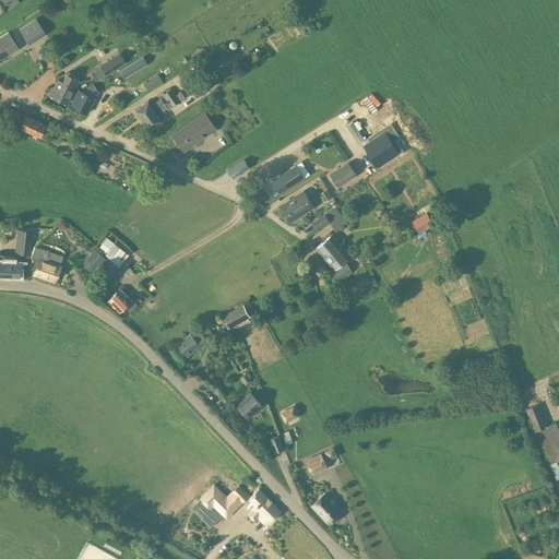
[(0,59),(19,48),(8,32),(0,37),(0,59)]
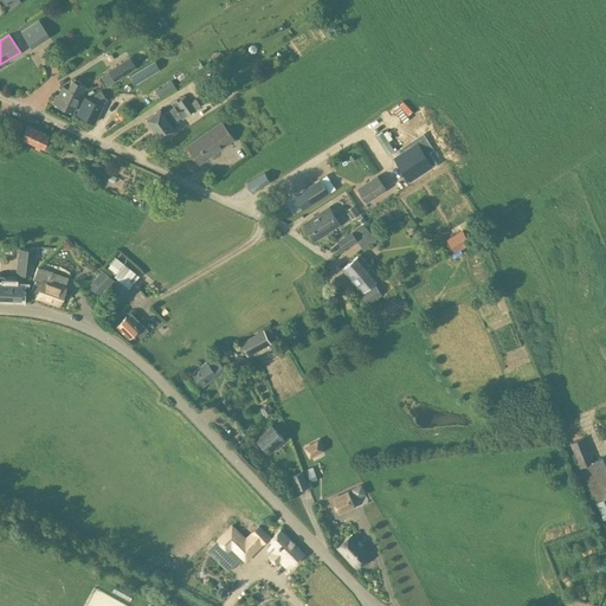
[(256,45),(252,45),(249,46),(247,50),(250,53),(253,55),(257,52),(258,49),(256,45)]
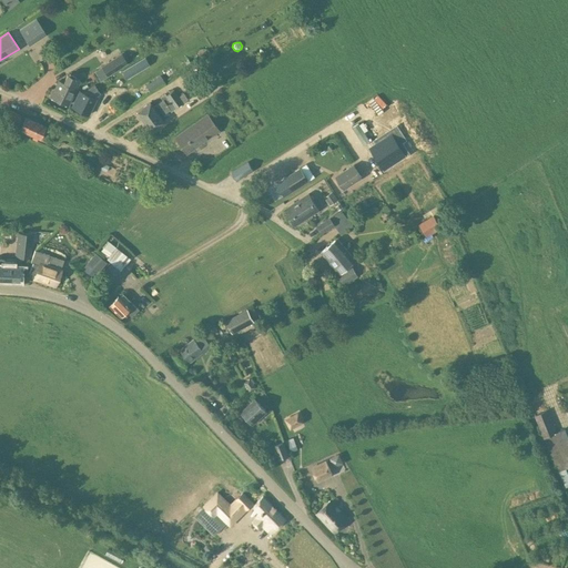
[(128,63),(122,54),(101,68),(108,77),(128,63)]
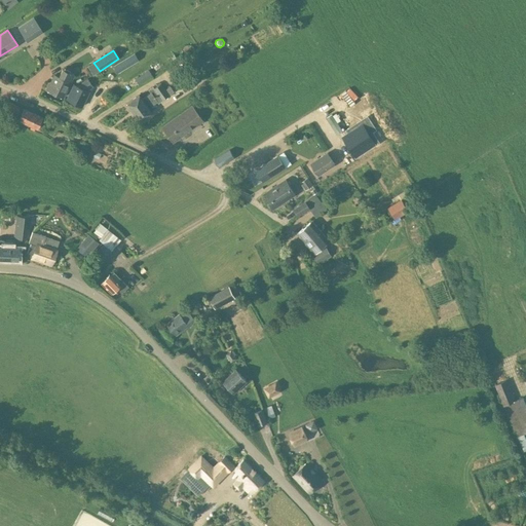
[(118,74),(139,61),(135,53),(113,66),(118,74)]
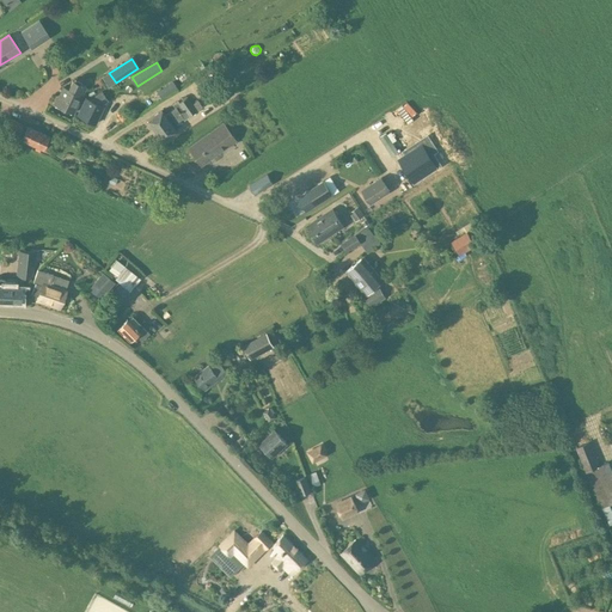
[(202,89),(214,81),(209,74),(197,81),(202,89)]
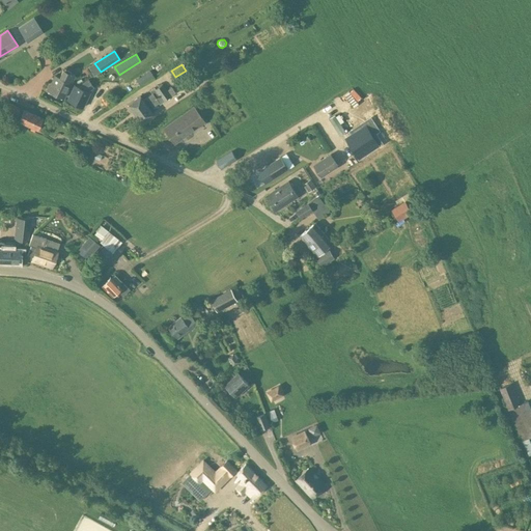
[(59,79),(56,77),(49,90),(63,98),(74,76),(63,71),(59,79)]
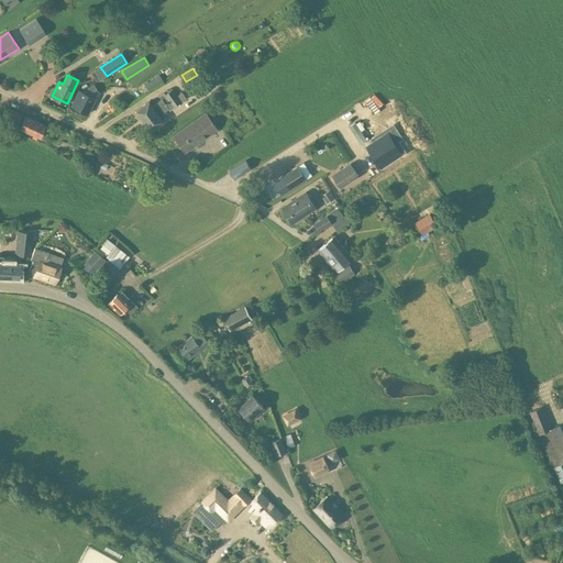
[(158,75),(153,79),(157,85),(162,81),(158,75)]
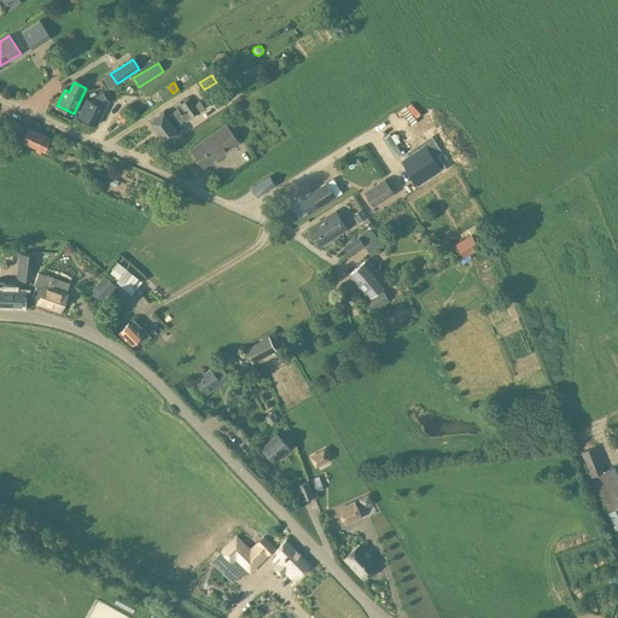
[(231,98),(225,91),(211,100),(216,108),(231,98)]
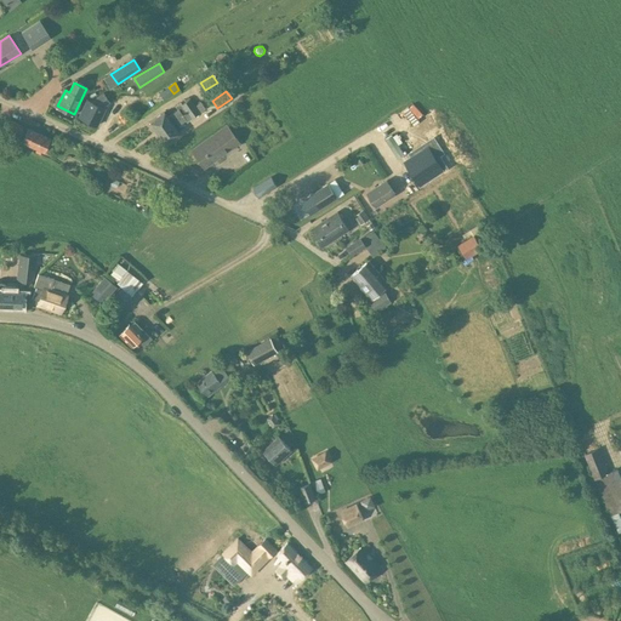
[(194,104),(200,101),(197,92),(191,96),(194,104)]
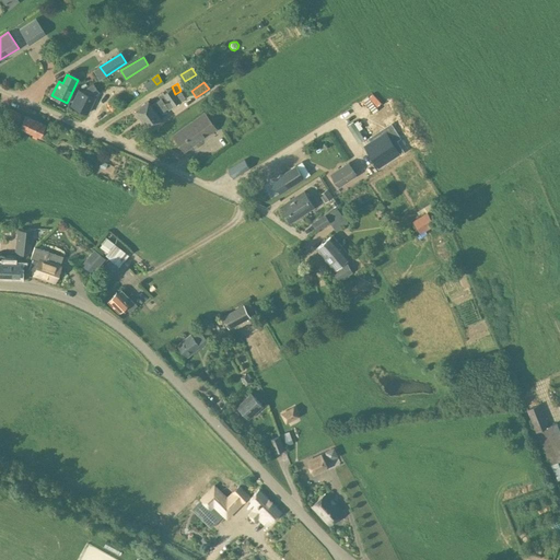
[(94,84),(82,91),(78,90),(71,105),(88,114),(95,97),(92,96),(98,92),(94,84)]
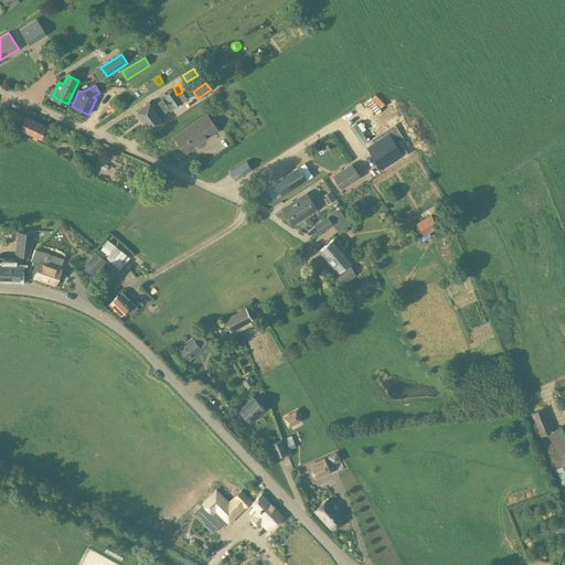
[(136,110),(142,120),(166,105),(177,96),(172,91),(166,95),(164,93),(159,97),(161,100),(152,107),(149,102),(136,110)]
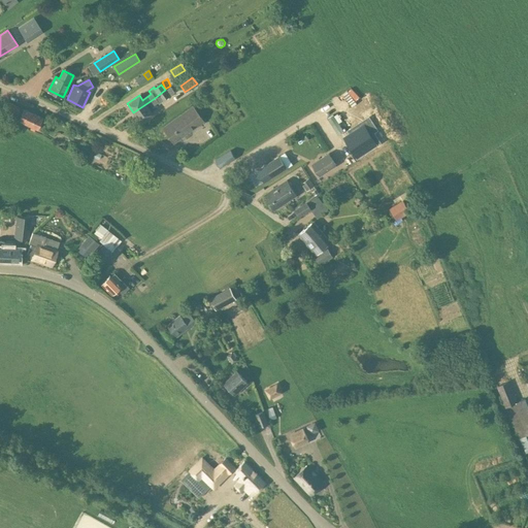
[(155,98),(133,112),(139,122),(152,112),(150,109),(157,104),(158,105),(174,93),(170,87),(165,90),(155,98)]
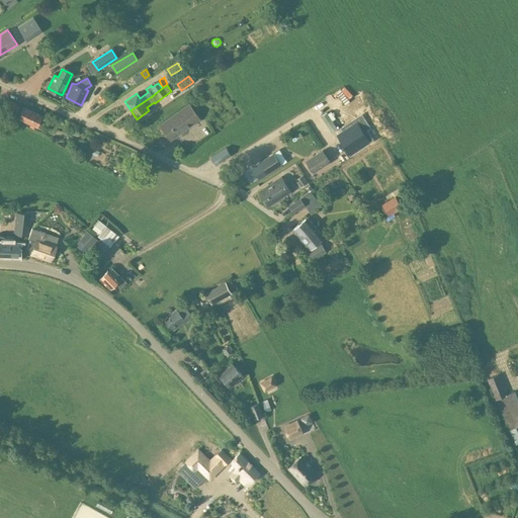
[(341,91),(329,99),(332,104),(344,96),(341,91)]
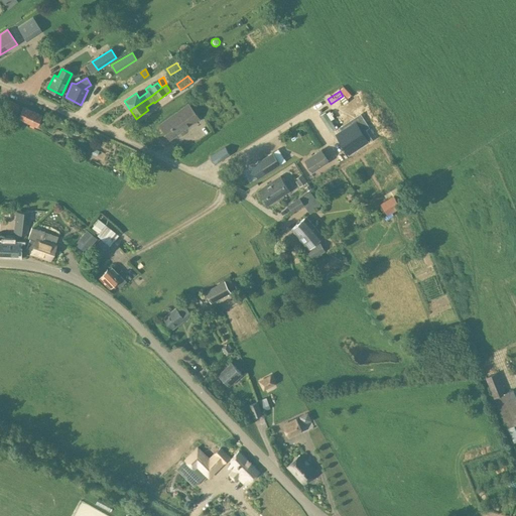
[(16,113),(20,105),(9,100),(6,108),(16,113)]
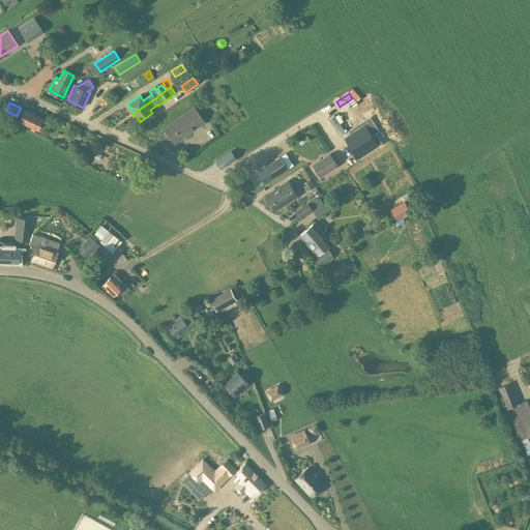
[(174,143),(204,121),(194,107),(164,128),(174,143)]
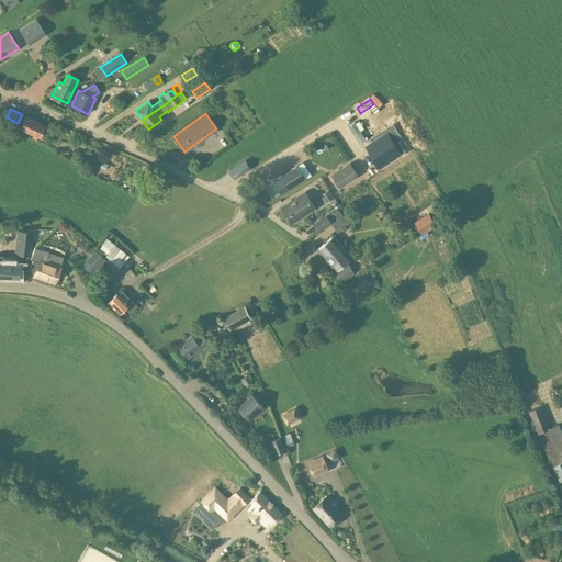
[(40,137),(45,125),(25,116),(20,128),(40,137)]
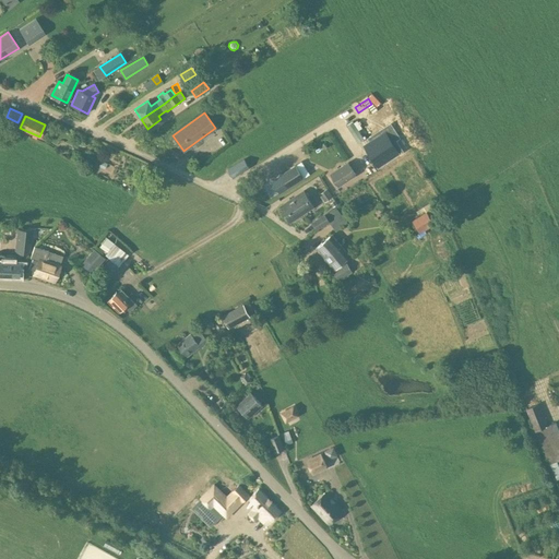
[(347,126),(358,142),(365,138),(358,128),(363,126),(357,118),(347,126)]
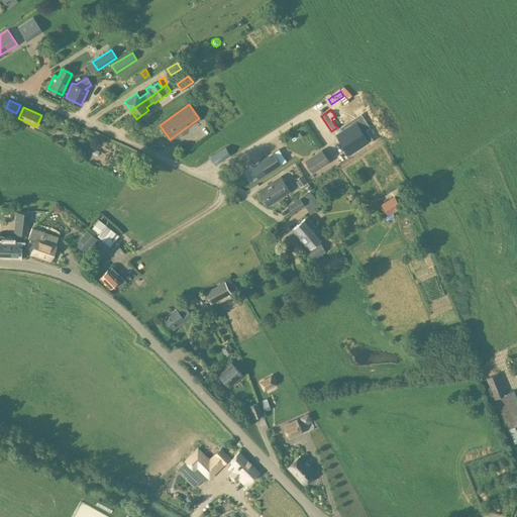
[(375,140),(369,130),(366,131),(360,123),(359,122),(343,133),(343,134),(348,142),(345,143),(352,154),(375,140)]
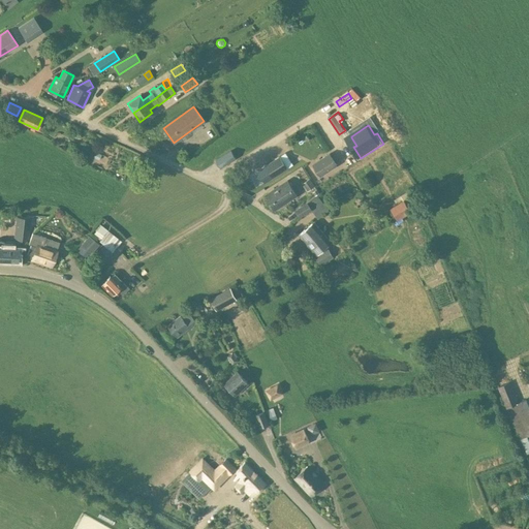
[(343,153),(349,163),(354,160),(348,149),(343,153)]
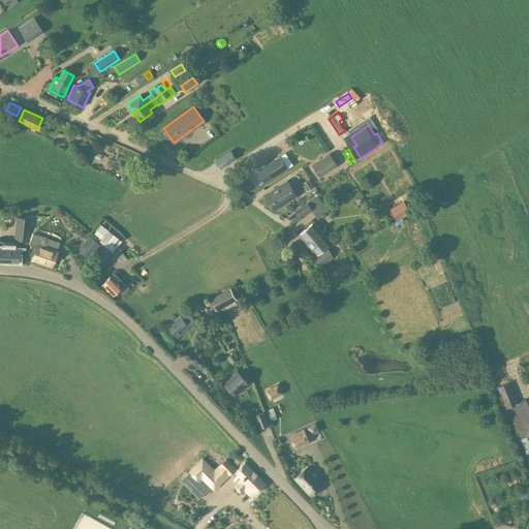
[(218,159),(222,166),(235,159),(230,152),(218,159)]
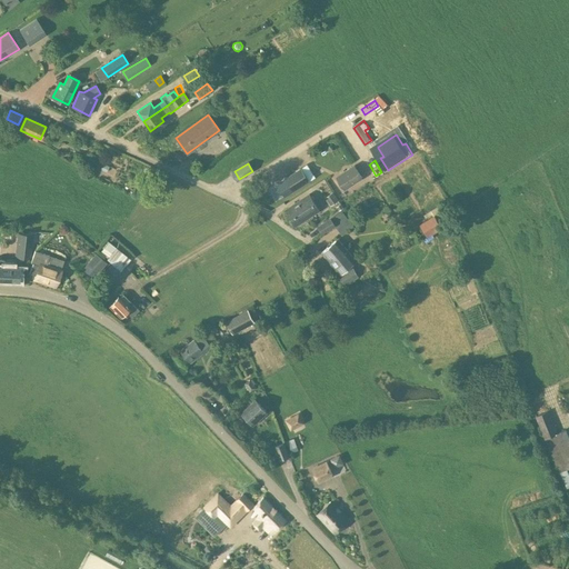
[(345,189),(362,177),(355,165),(337,177),(345,189)]
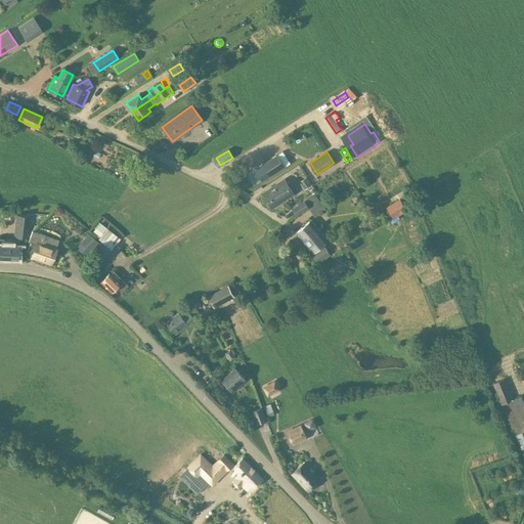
[(263,165),(270,177),(286,167),(277,156),(263,165)]
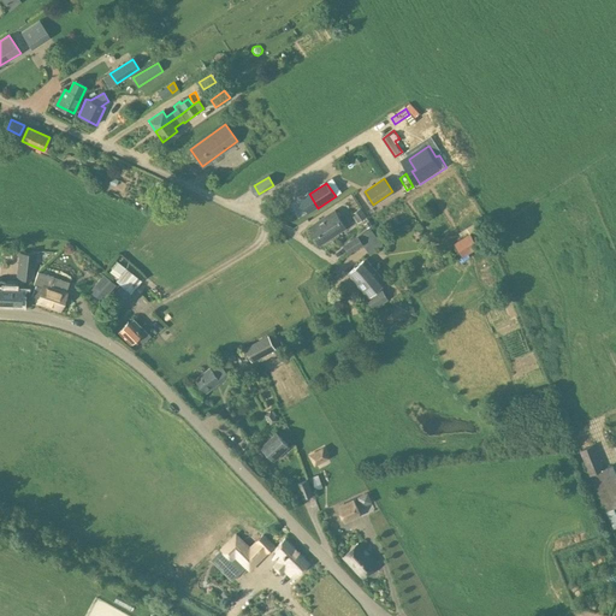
[(351,214),(357,223),(367,215),(361,207),(351,214)]
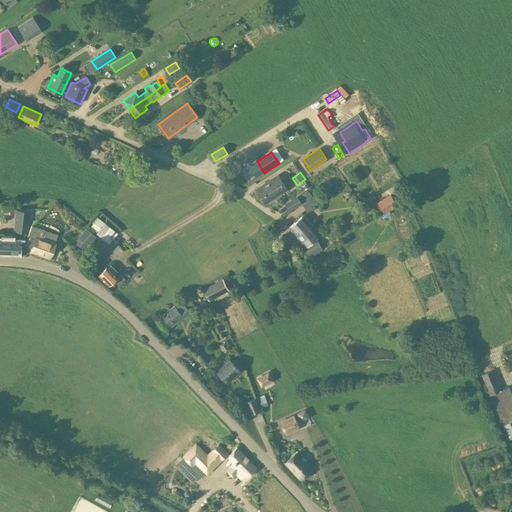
[(266,202),(281,192),(287,189),(278,175),(257,188),(266,202)]
